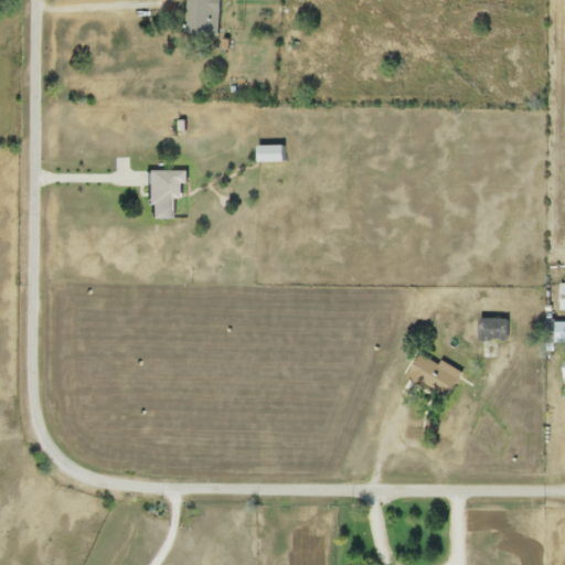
[(219,0),(185,0),(187,39),(219,39),(219,0)]
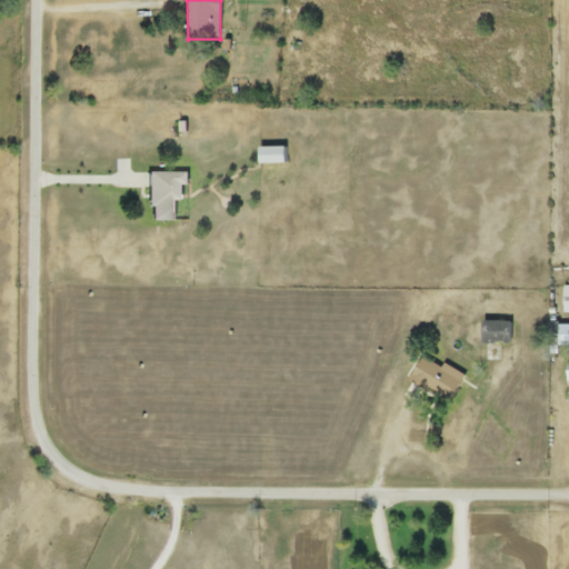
[(286,148),(259,148),(259,166),(286,166),(286,148)]
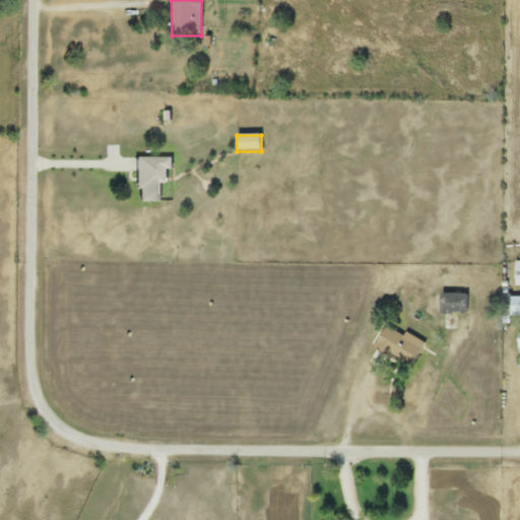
[(159,185),(166,184),(166,171),(172,171),(172,157),(134,158),(135,203),(160,203),(159,185)]
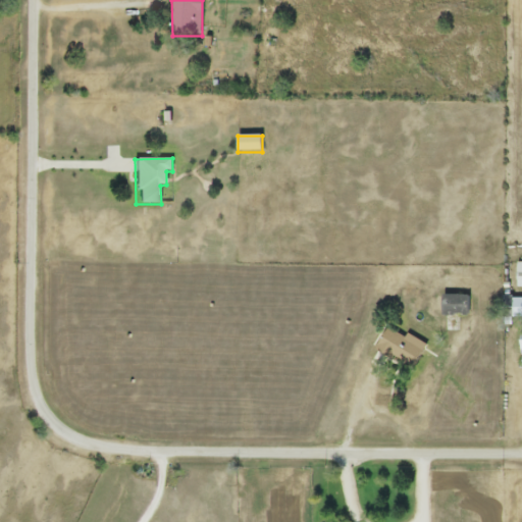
[(442,317),(468,317),(468,296),(442,296),(442,317)]
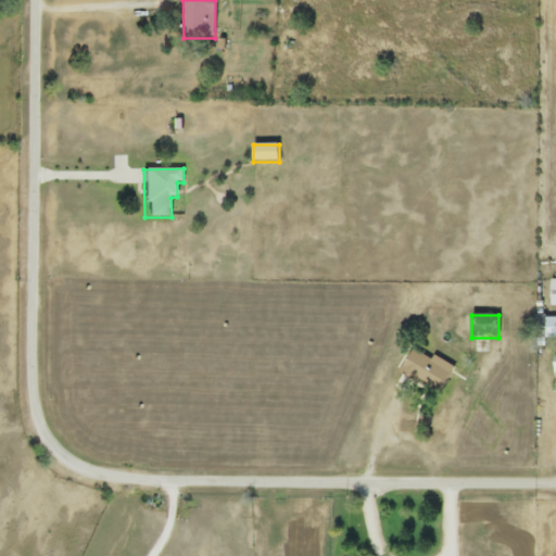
[(453,369),(414,349),(401,373),(441,393),(453,369)]
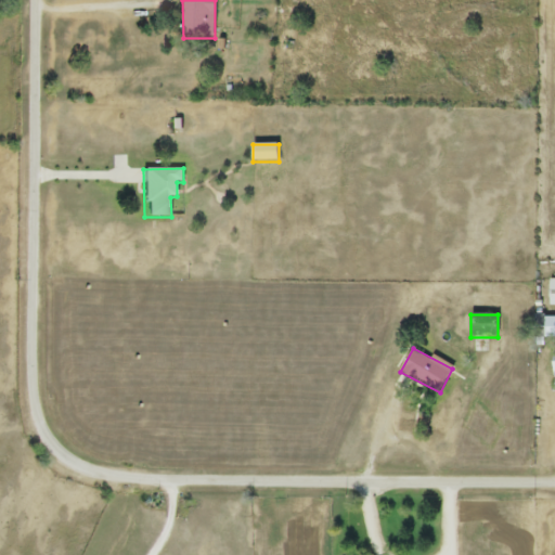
All buildings are outlined.
